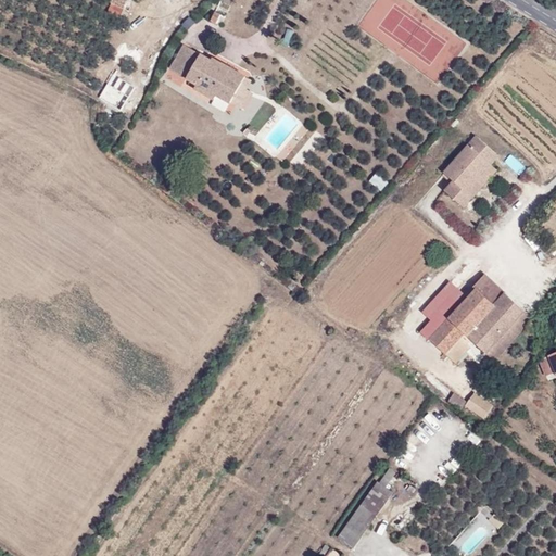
[(124,9),(127,0),(112,0),(111,3),(124,9)]
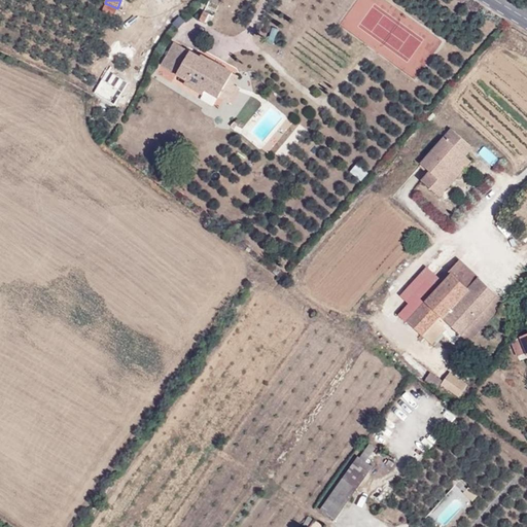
[(218,98),(232,73),(201,56),(201,57),(173,42),(161,65),(186,79),(184,83),(203,94),(205,91),(218,98)]
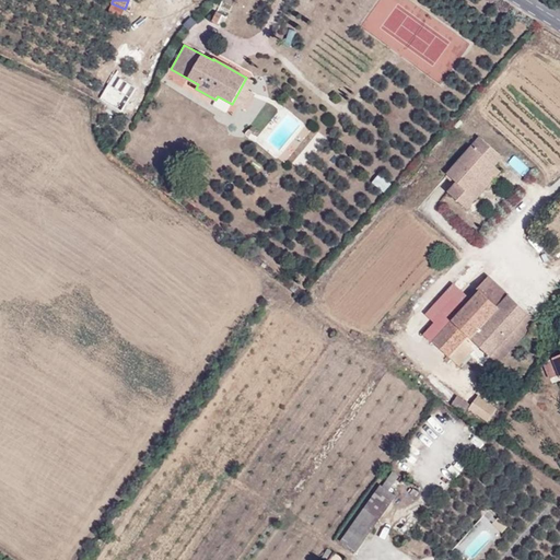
[(124,93),(129,83),(119,78),(113,89),(107,84),(100,97),(121,112),(130,97),(124,93)]
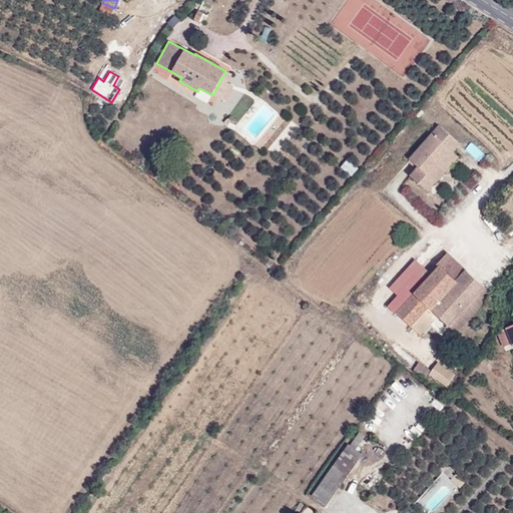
[(216,95),(225,99),(235,75),(226,71),(216,95)]
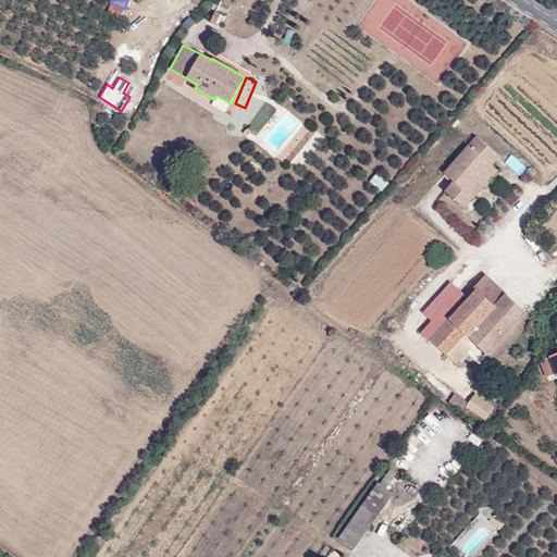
[(435,183),(465,208),(474,197),(468,192),(492,164),(499,156),(477,136),(435,183)]
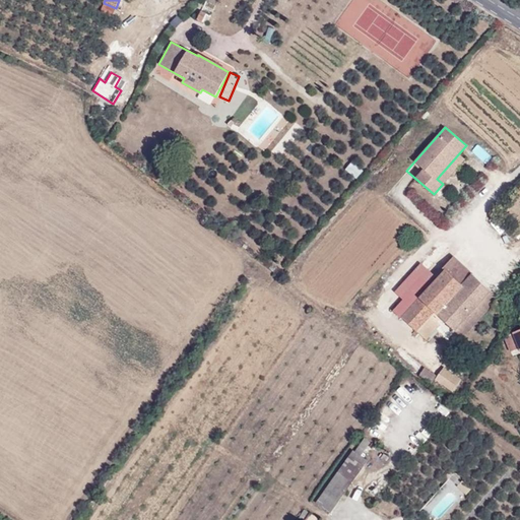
[(465,158),(459,153),(437,179),(443,184),(465,158)]
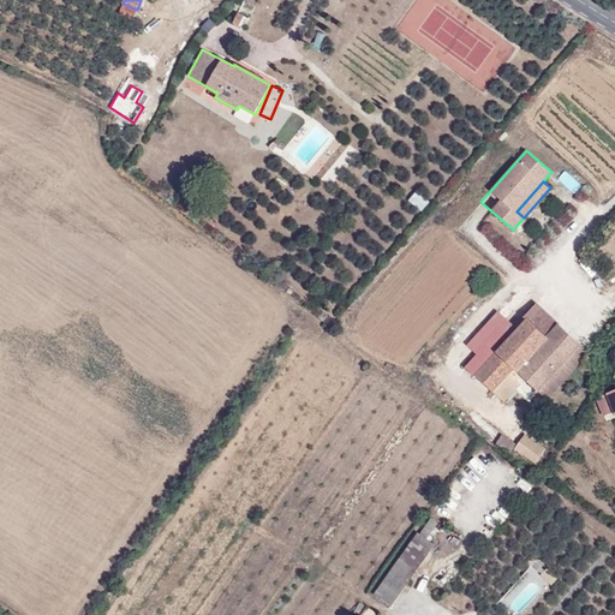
[(518,328),(475,375),(503,401),(520,383),(517,380),(521,375),(538,390),(583,344),(537,303),(524,316),(527,320),(518,328)]
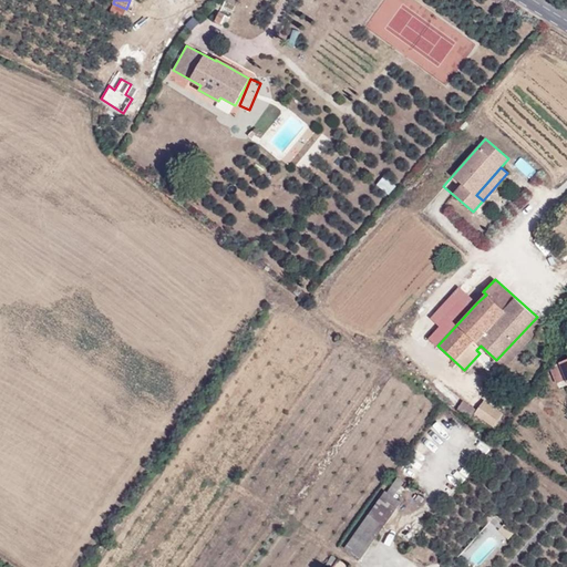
[(446,321),(470,296),(460,286),(436,311),(446,321)]
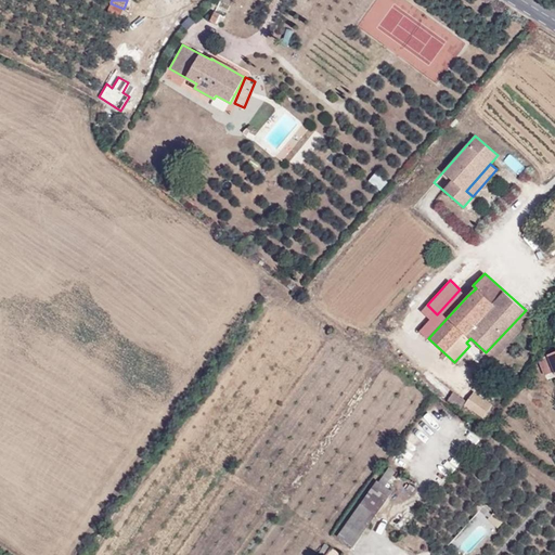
[(467,296),(460,289),(437,314),(427,305),(421,311),(430,320),(420,330),(428,338),(467,296)]
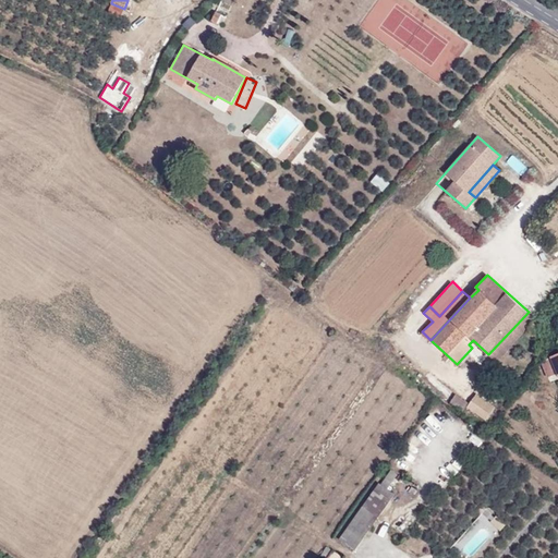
[(496,362),(533,323),(536,319),(529,312),(488,354),(496,362)]
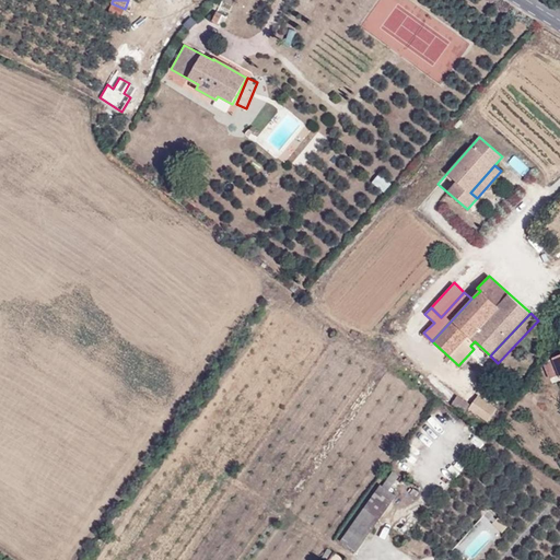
[(559,354),(544,361),(549,378),(559,375),(559,377),(559,354)]
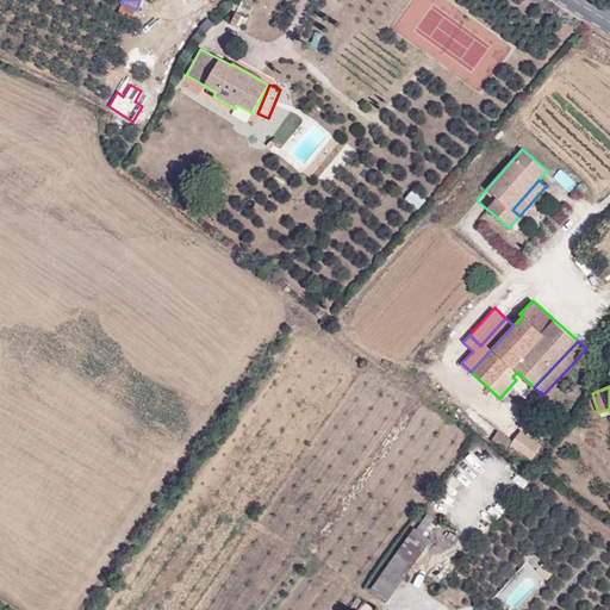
[(506,449),(512,441),(499,431),(493,440),(506,449)]
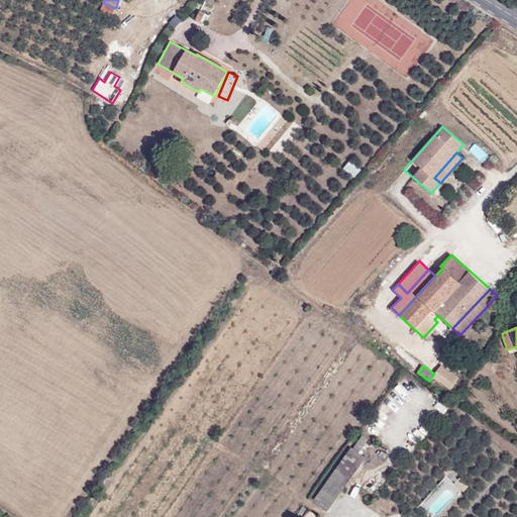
[(457,378),(442,367),(435,377),(450,388),(457,378)]
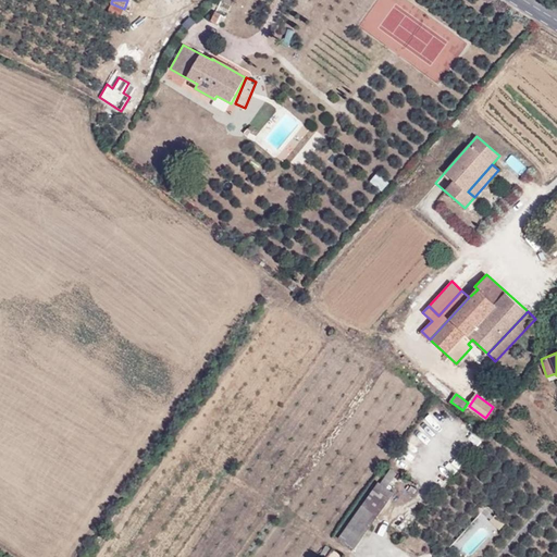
[(338,539),(355,549),(394,493),(387,489),(398,473),(391,468),(380,483),(379,482),(338,539)]
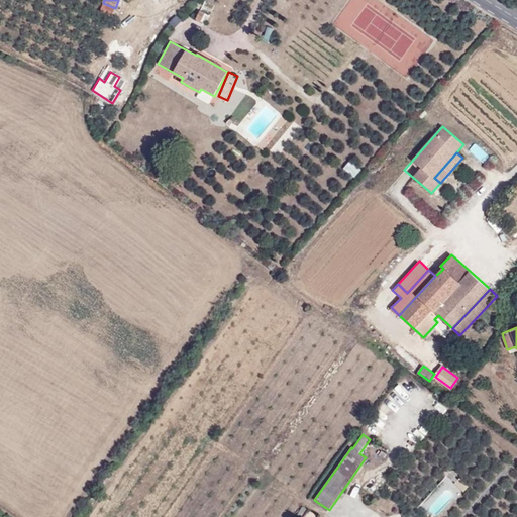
[(464,491),(469,487),(459,479),(455,484),(464,491)]
